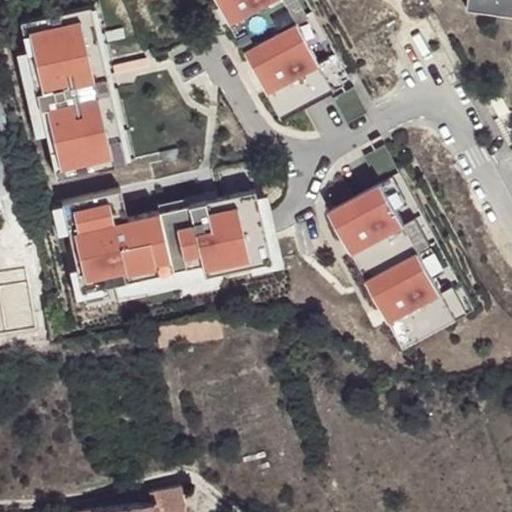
[(215,0),(280,118),(331,91),(315,62),(309,50),(281,0),(215,0)]
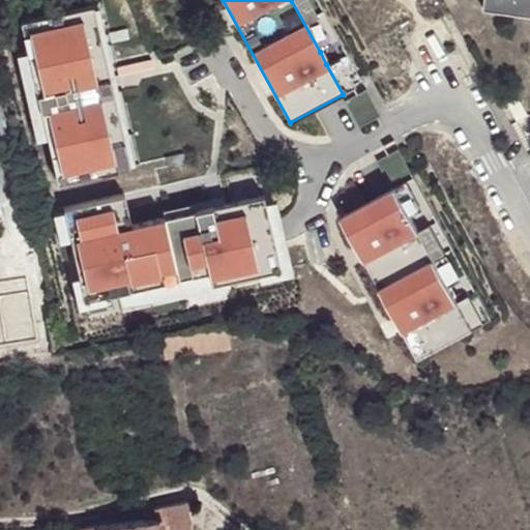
[(305,0),(291,0),(320,52),(331,46),(305,0)]
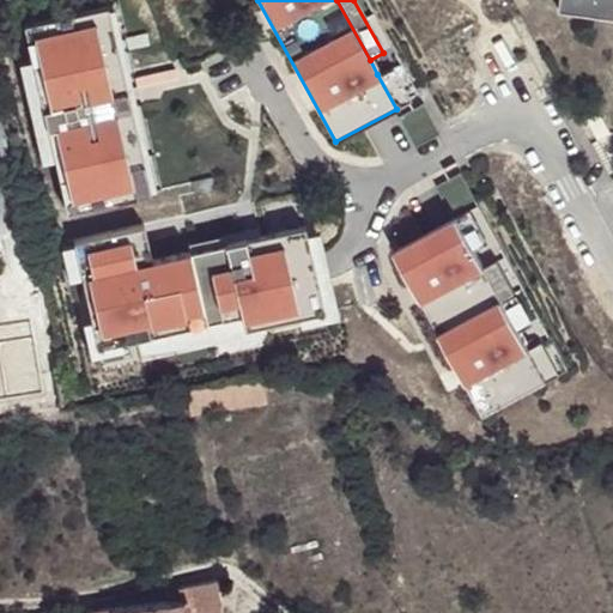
[(612,0),(562,0),(562,12),(612,20),(612,0)]
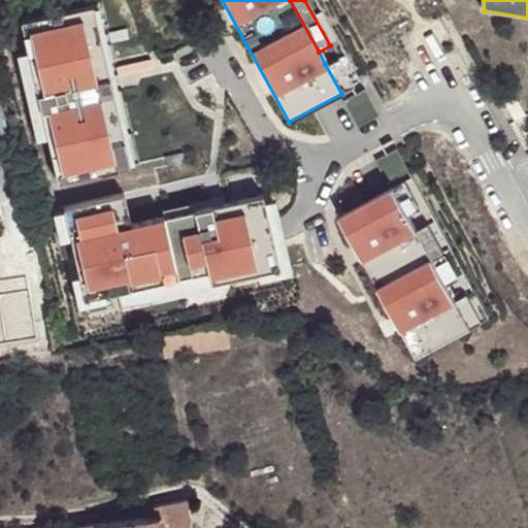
[(96,9),(22,25),(29,55),(46,135),(58,185),(131,168),(96,9)]
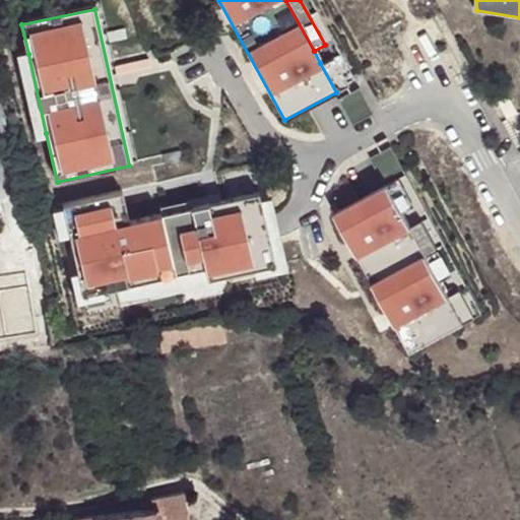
[(46,133),(28,54),(16,57),(35,136),(46,133)]
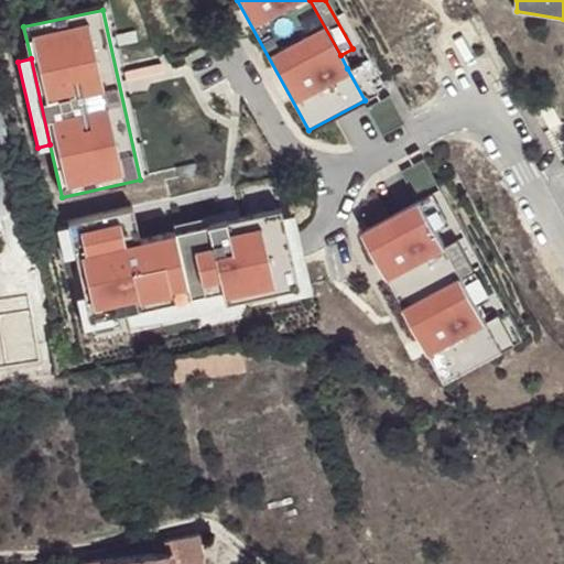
[(360,63),(347,68),(365,100),(377,93),(360,63)]
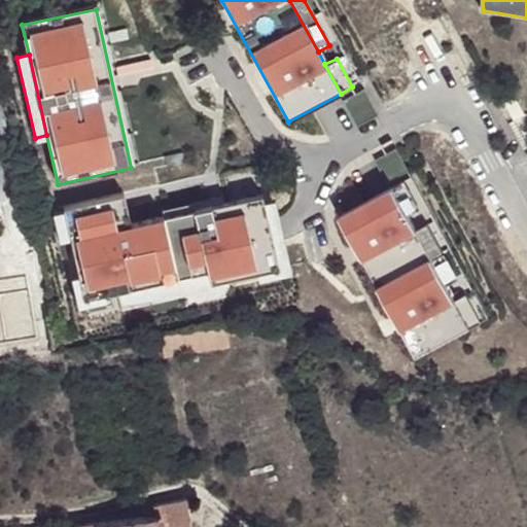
[(405,185),(393,191),(406,213),(417,208),(405,185)]
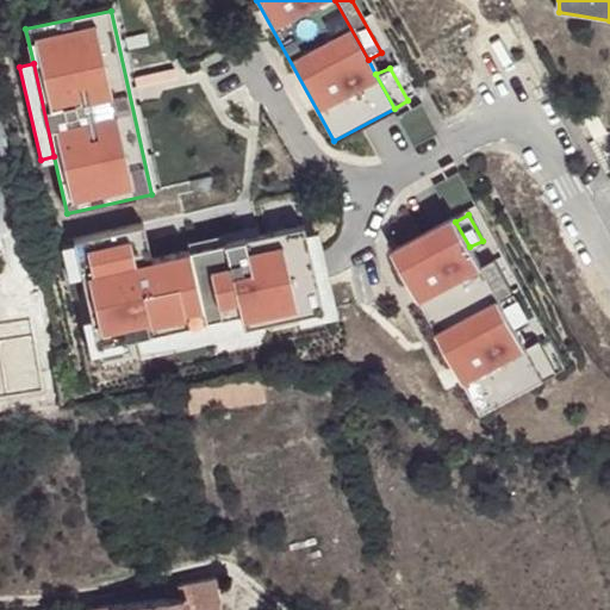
[(455,222),(454,219),(393,253),(483,416),(545,383),(527,350),(514,328),(481,269),(470,247),(455,222)]
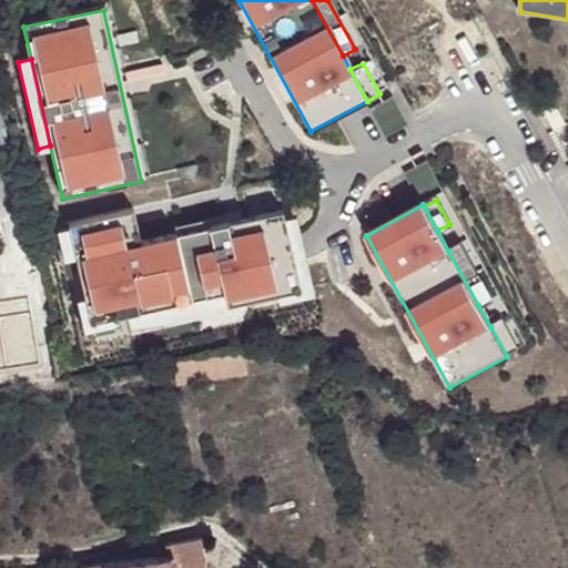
[(131,215),(69,230),(77,259),(87,300),(92,321),(112,317),(127,314),(127,316),(225,293),(227,308),(300,292),(283,222),(281,214),(139,244),(131,215)]
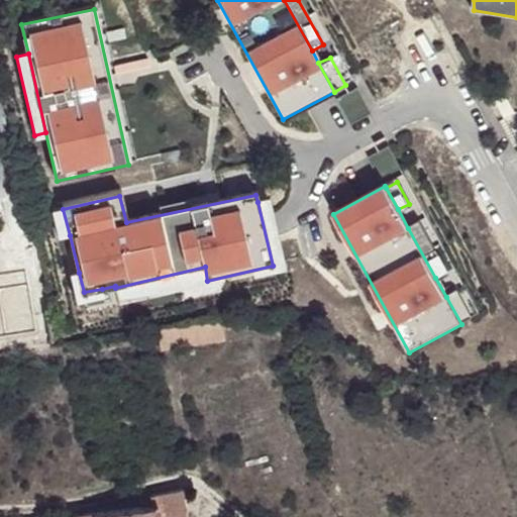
[(205,267),(115,288),(118,304),(284,270),(268,200),(257,202),(273,266),(207,281),(205,267)]
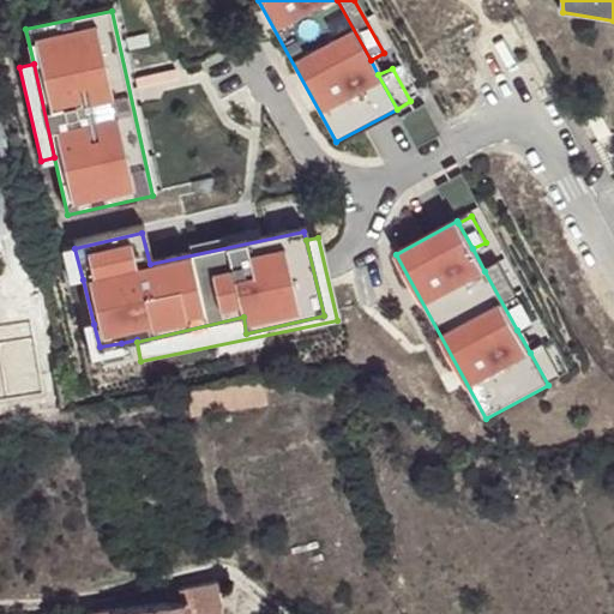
[(83,280),(74,248),(60,252),(68,283),(83,280)]
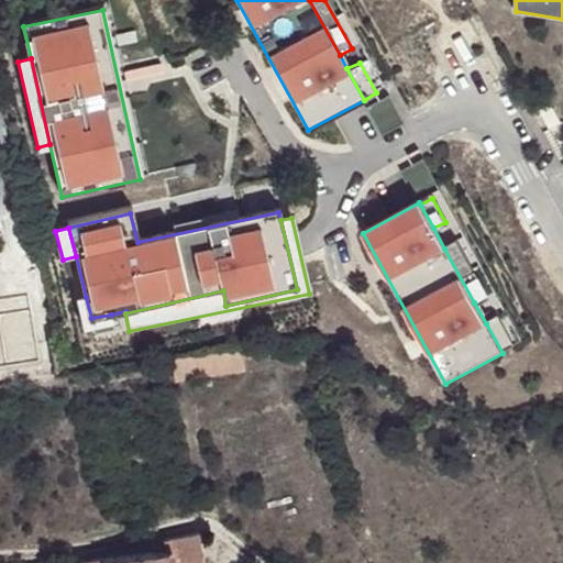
[(456,242),(444,249),(474,302),(486,296),(456,242)]
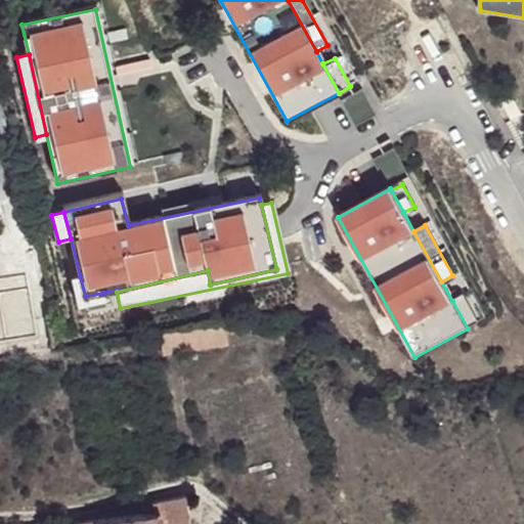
[(85,296),(80,276),(68,280),(76,308),(105,302),(103,293),(85,296)]
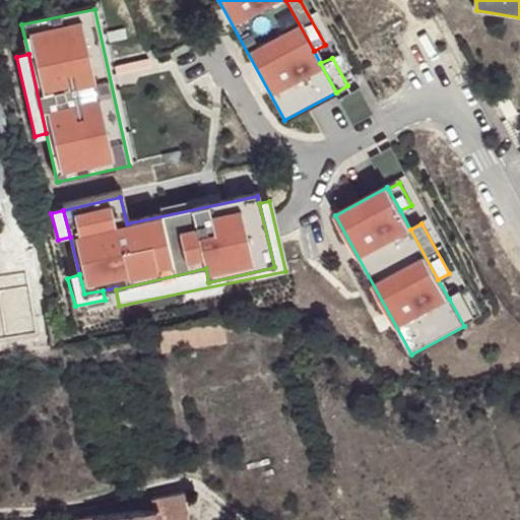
[(460,293),(449,299),(464,326),(475,320),(460,293)]
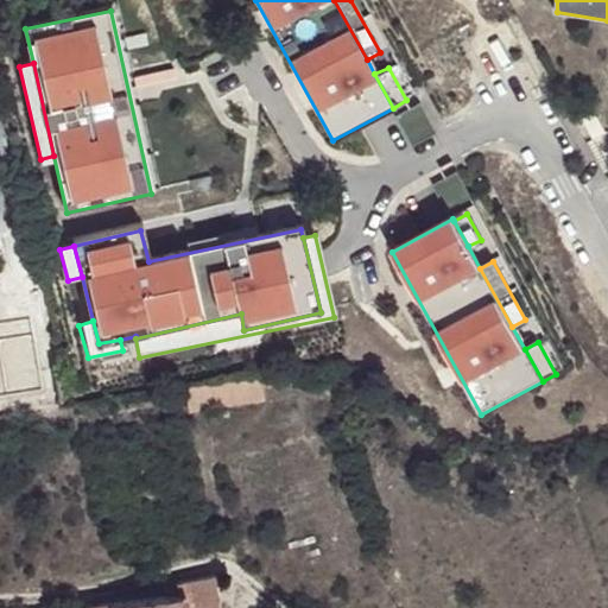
[(0,416),(70,404),(62,362),(0,371),(0,416)]
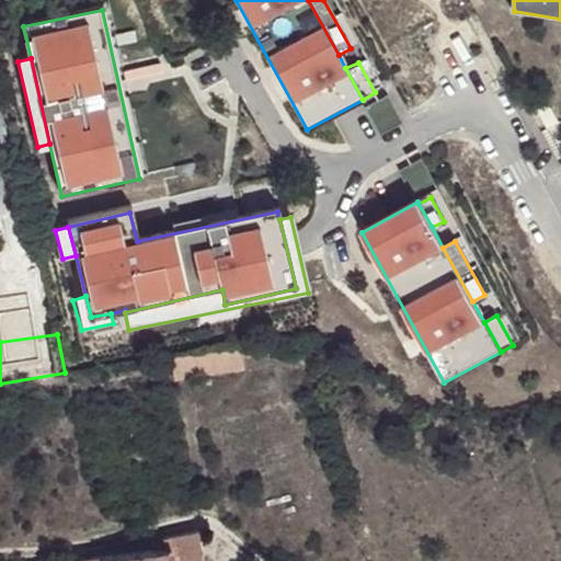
[(169,548),(170,560),(202,560),(198,531),(162,536),(163,548),(169,548)]
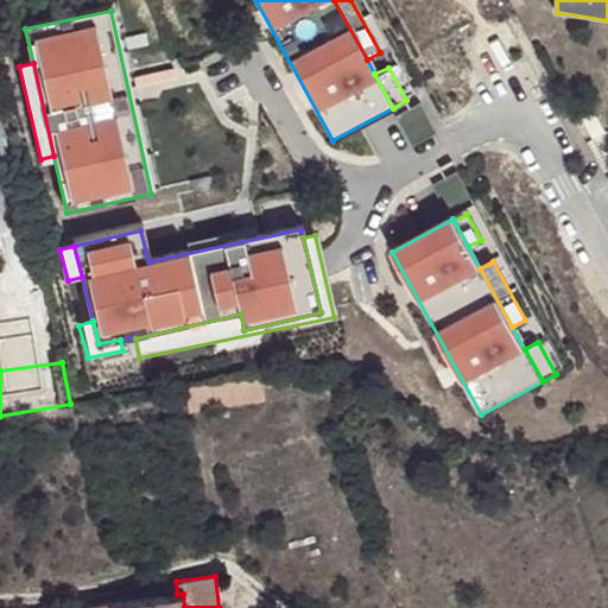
[(109,603),(109,607),(184,607),(183,594),(177,594),(109,603)]
